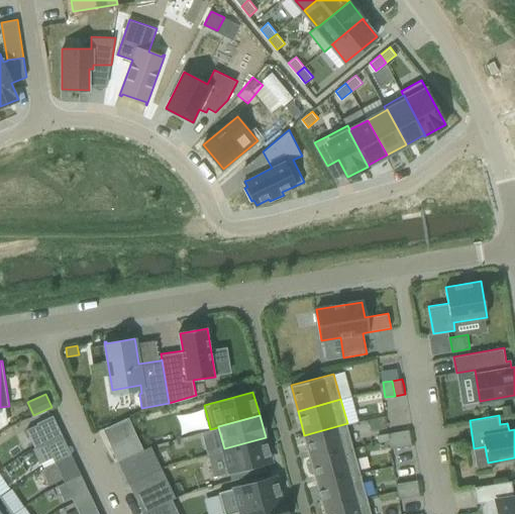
[(27,428),(35,447),(46,442),(38,423),(27,428)]
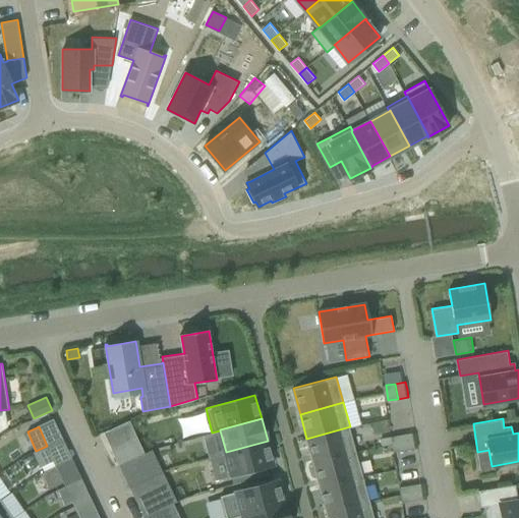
[(350,426),(306,439),(313,463),(357,452),(350,426)]
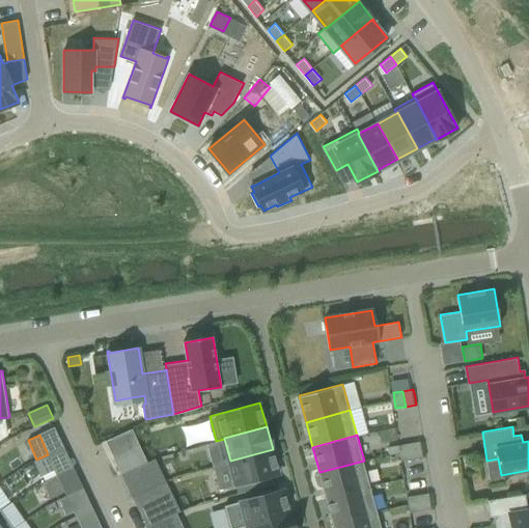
[(422,440),(412,442),(414,457),(424,455),(423,448),(422,440)]
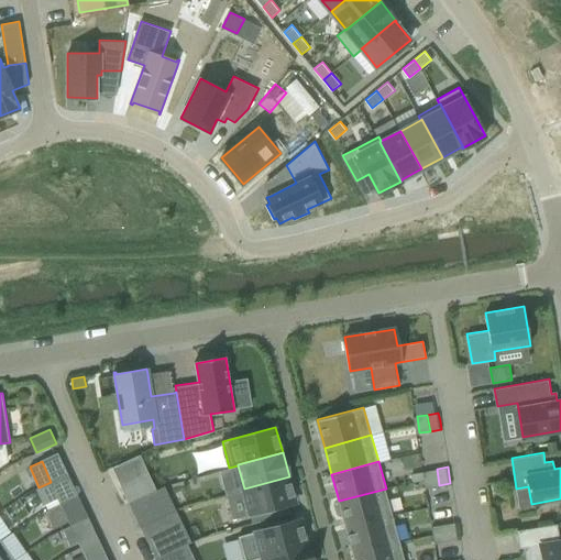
[(437,469),(426,471),(427,479),(428,487),(439,485),(437,469)]
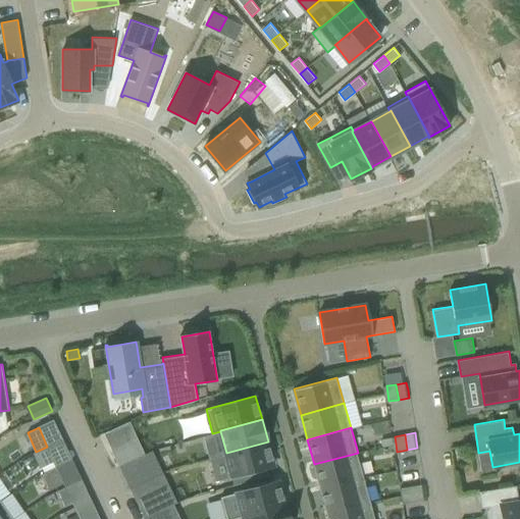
[(141,442),(115,454),(120,465),(146,453),(141,442)]
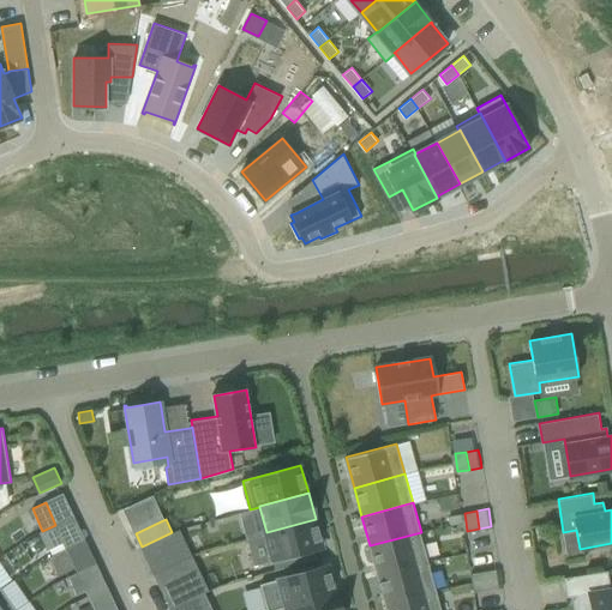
[(316,519),(267,532),(274,560),(276,559),(312,549),(323,547),(316,519)]
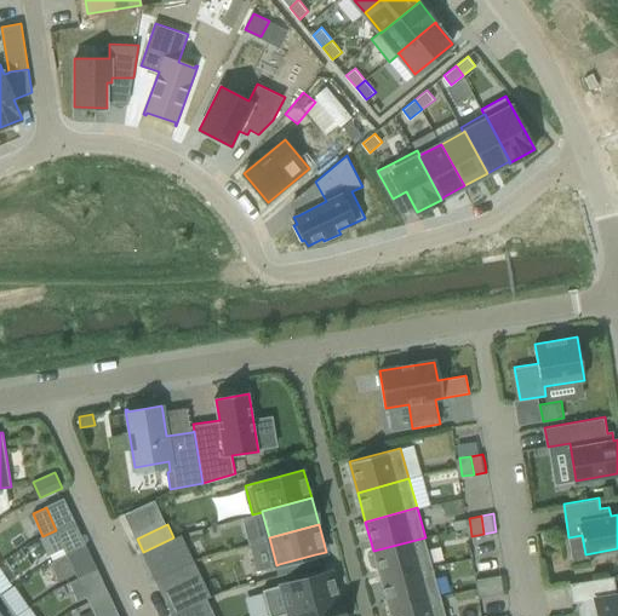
[(56,530),(43,536),(40,537),(49,554),(64,547),(56,530)]
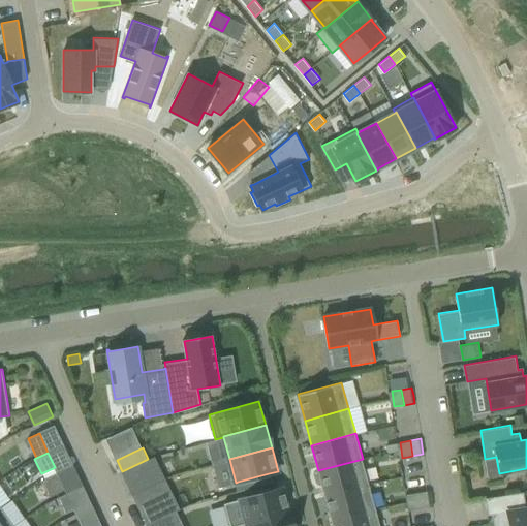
[(363,459),(318,470),(326,496),(369,484),(363,459)]
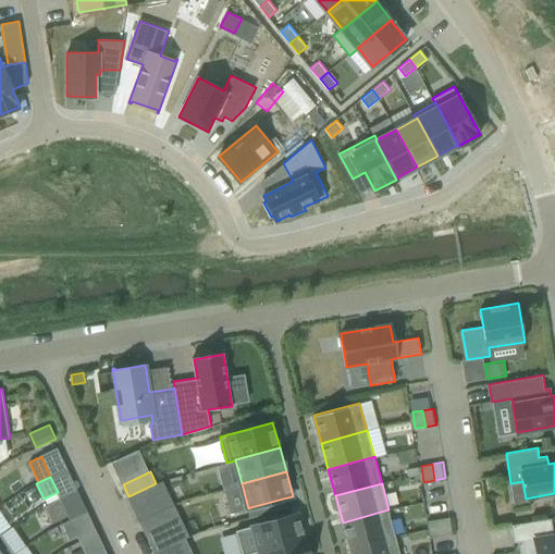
[(156,492),(163,508),(175,503),(168,487),(156,492)]
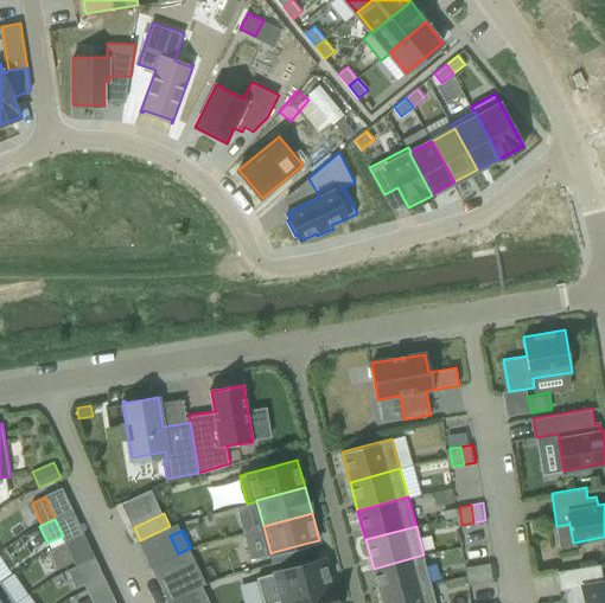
[(65,541),(51,549),(61,568),(75,562),(65,541)]
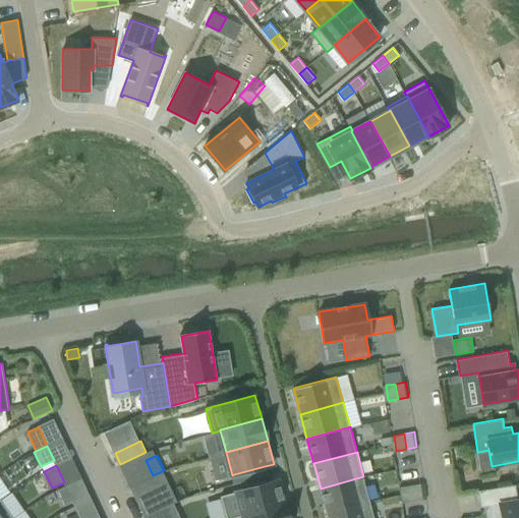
[(265,466),(234,474),(236,482),(267,474),(265,466)]
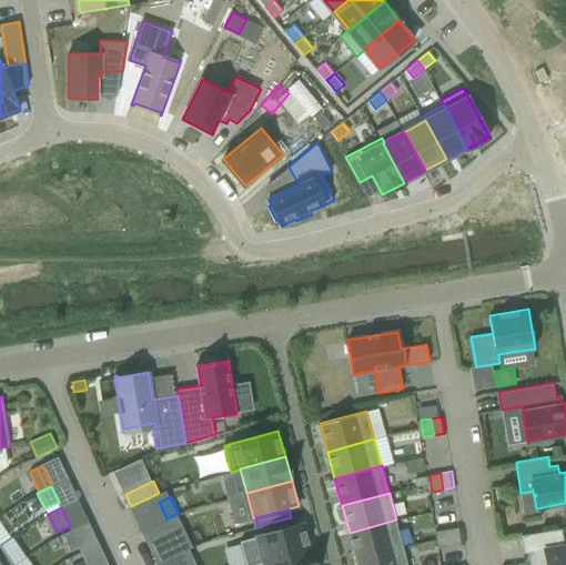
[(396,520),(350,533),(356,560),(404,546),(396,520)]
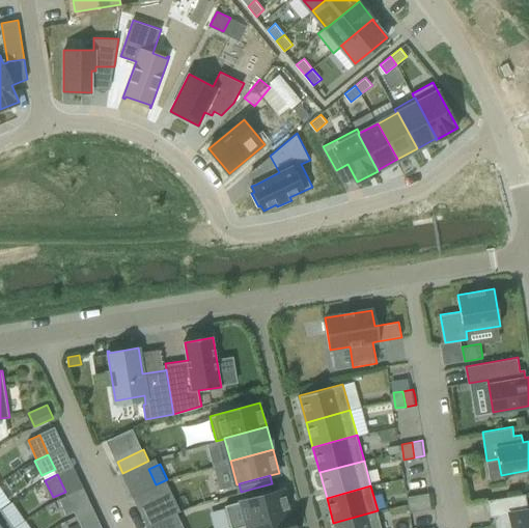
[(231,527),(237,527),(248,525),(248,524),(289,512),(283,489),(225,505),(231,527)]
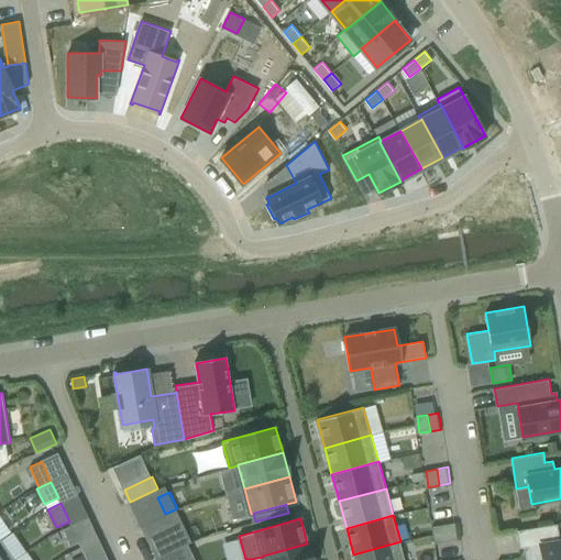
[(457,522),(446,524),(448,540),(459,538),(458,530),(457,522)]
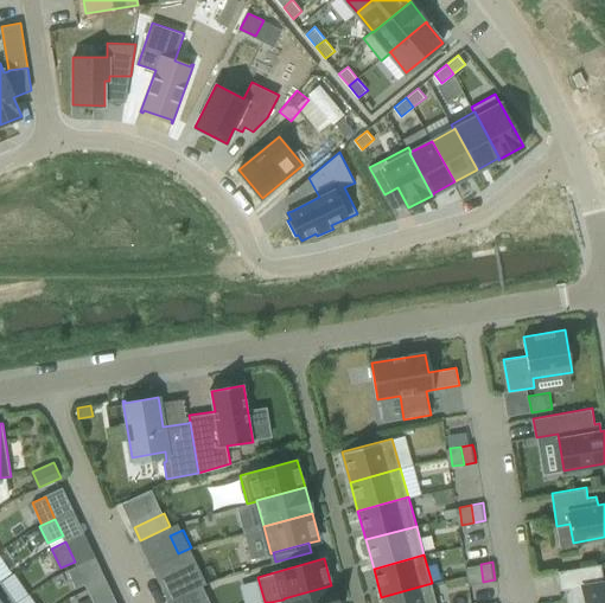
[(604,575),(602,563),(558,570),(561,590),(577,588),(578,602),(604,602),(604,575)]
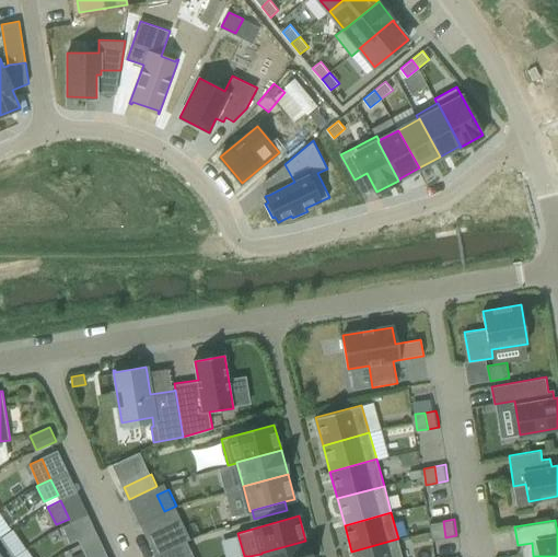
[(443,521),(432,522),(433,531),(436,538),(445,537),(443,521)]
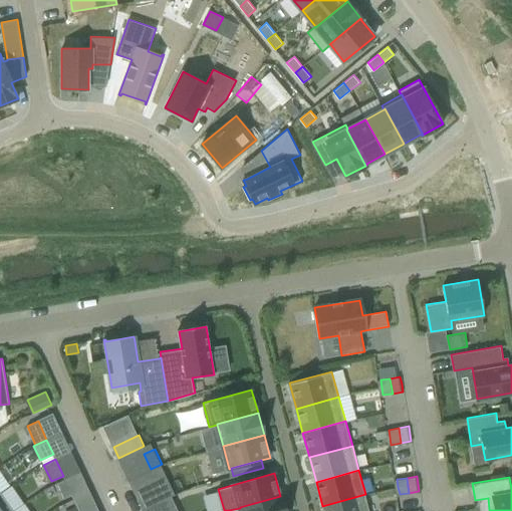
[(65,479),(57,482),(64,497),(71,493),(65,479)]
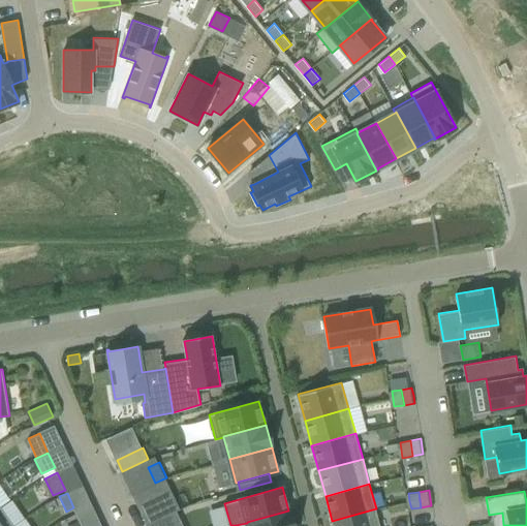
[(175,493),(141,509),(148,524),(163,517),(178,509),(181,507),(175,493)]
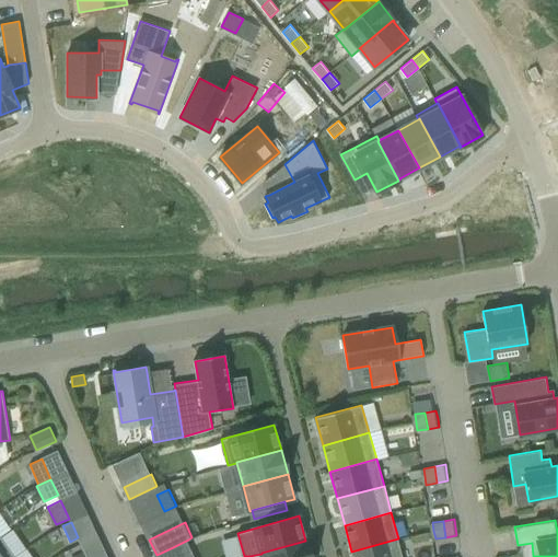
[(0,537),(0,556),(13,556),(14,556),(1,537),(0,537)]
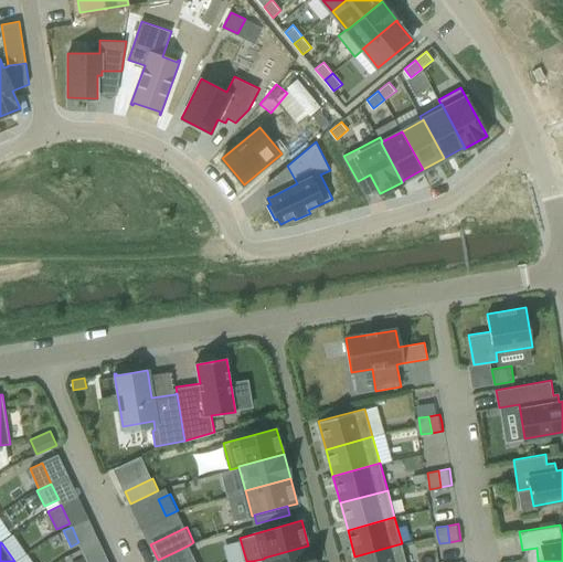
[(354,557),(356,561),(406,561),(402,543),(354,557)]
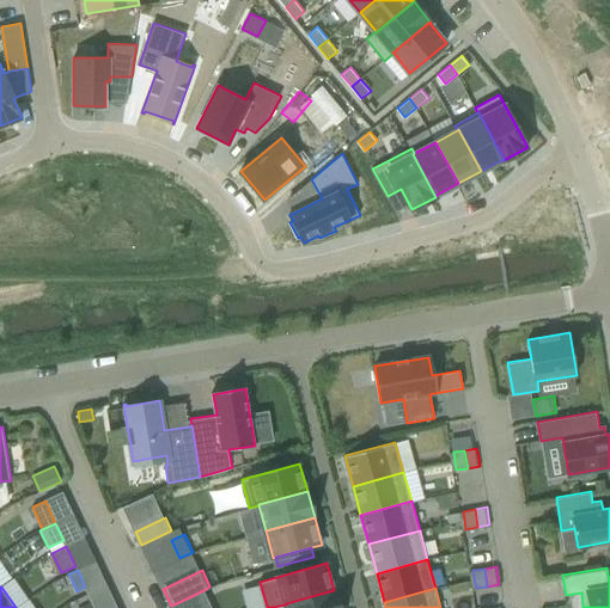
[(214,607),(206,589),(189,597),(194,607),(214,607)]
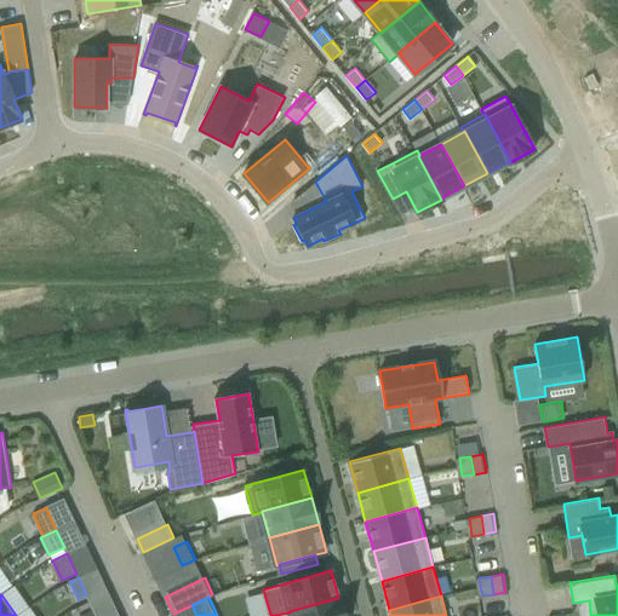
[(290,615),(343,615),(338,598),(290,611),(290,612),(290,615)]
